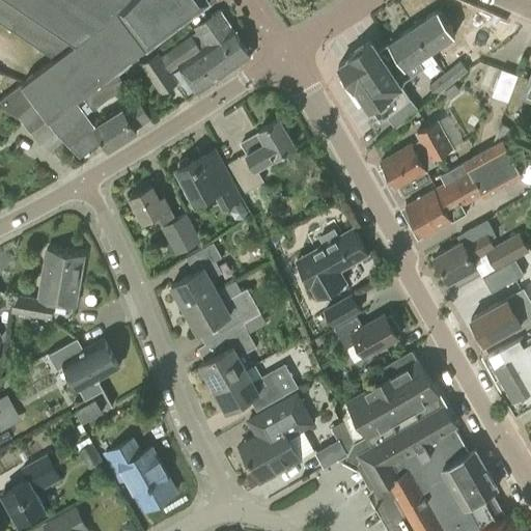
[(0,0),(0,19),(55,57),(25,81),(0,99),(0,107),(19,115),(35,104),(47,119),(51,126),(73,109),(80,104),(76,100),(82,94),(92,109),(127,83),(118,73),(139,57),(137,53),(146,46),(202,4),(206,1),(207,0),(208,0),(0,0)]
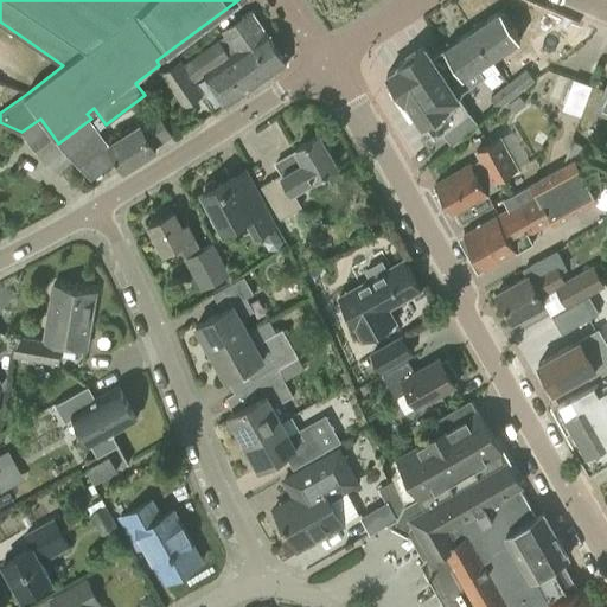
[(500,11),(472,30),(492,57),(519,39),(500,11)]
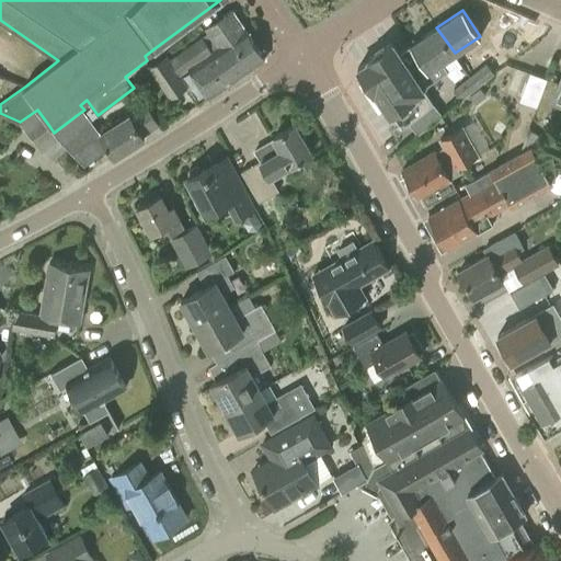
[(209,98),(264,60),(231,11),(206,29),(208,33),(168,59),(165,55),(150,66),(170,96),(186,86),(179,73),(189,67),(209,98)]
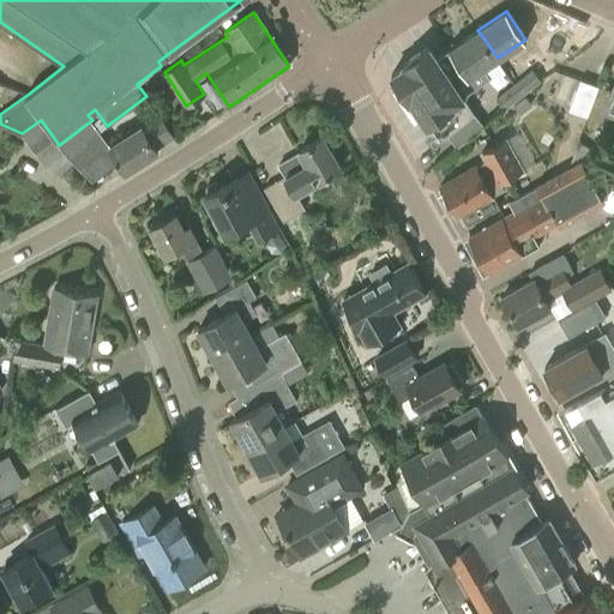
[(498,58),(477,30),(449,49),(468,77),(498,58)]
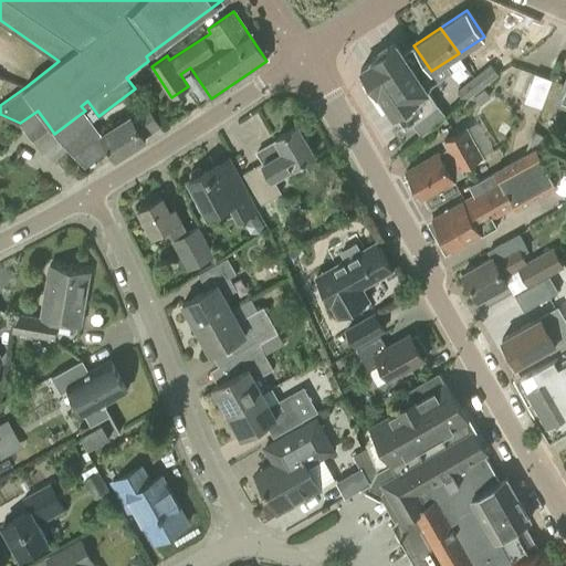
[(515,60),(532,48),(524,37),(507,48),(515,60)]
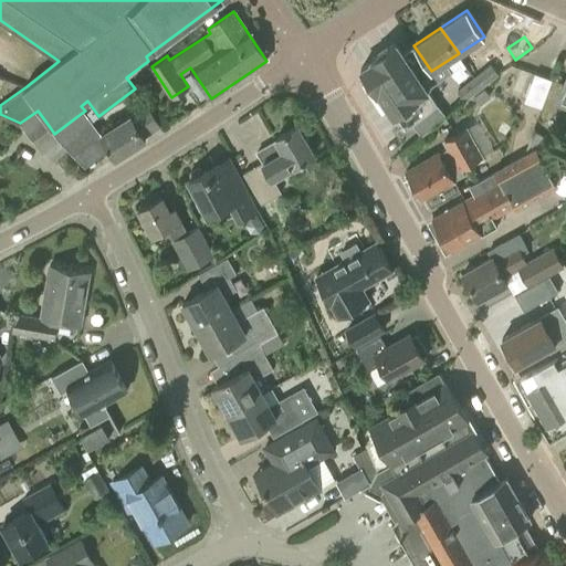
[(396,114),(406,129),(412,125),(438,105),(420,79),(431,71),(413,45),(402,53),(396,43),(371,59),(373,61),(360,70),(368,82),(374,79),(392,107),(390,109),(395,116),(396,114)]
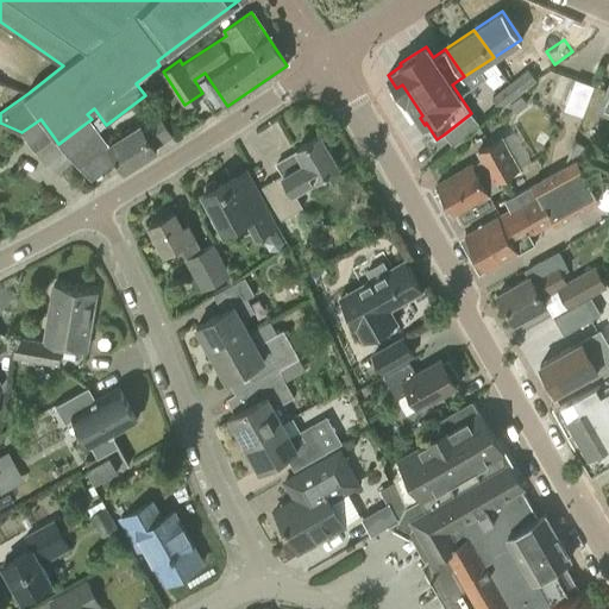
[(510,82),(519,94),(537,80),(528,69),(510,82)]
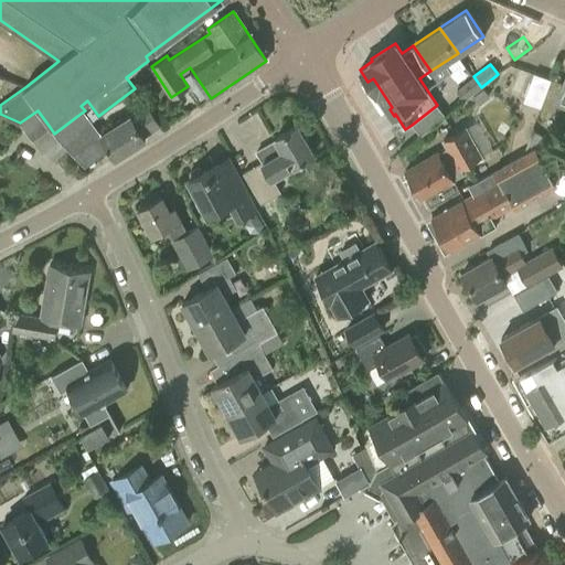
[(564,78),(564,83),(552,78),(551,80),(534,73),(524,100),(553,113),(556,104),(564,107),(564,78)]
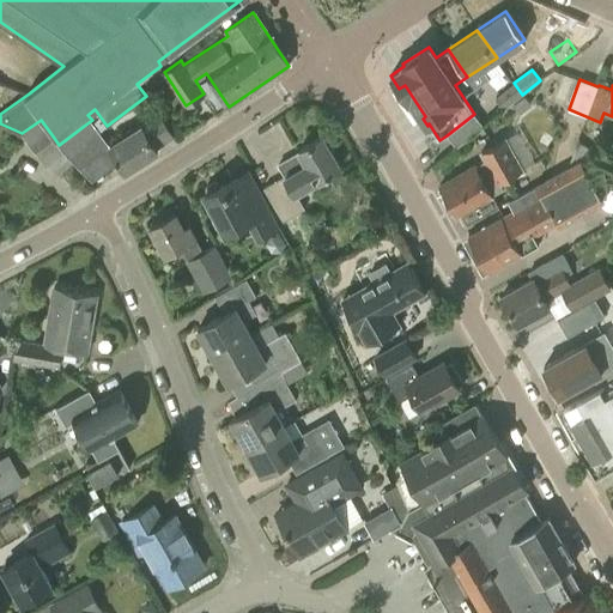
[(504,109),(522,95),(514,83),(495,98),(504,109)]
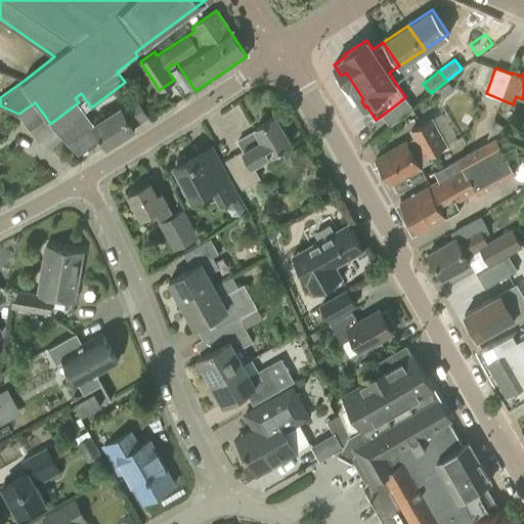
[(438,89),(443,96),(453,88),(448,82),(438,89)]
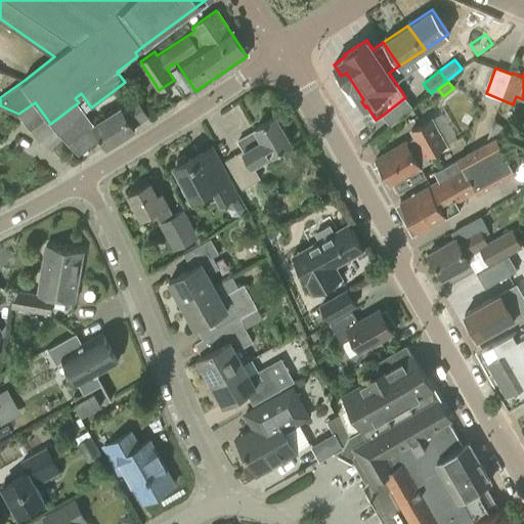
[(121,107),(94,124),(93,125),(101,136),(107,146),(135,129),(133,126),(147,117),(135,95),(119,104),(121,107)]
